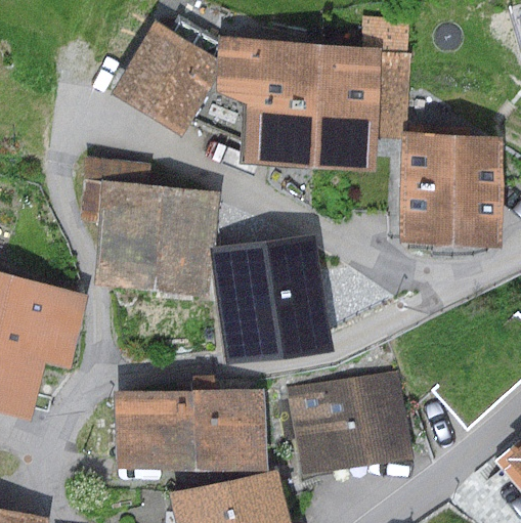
[(362,46),(219,36),(217,58),(216,82),(215,90),(245,102),(240,161),(373,171),(375,136),(400,138),(405,138),(406,132),(411,52),(409,52),(411,19),(364,16),(362,46)]
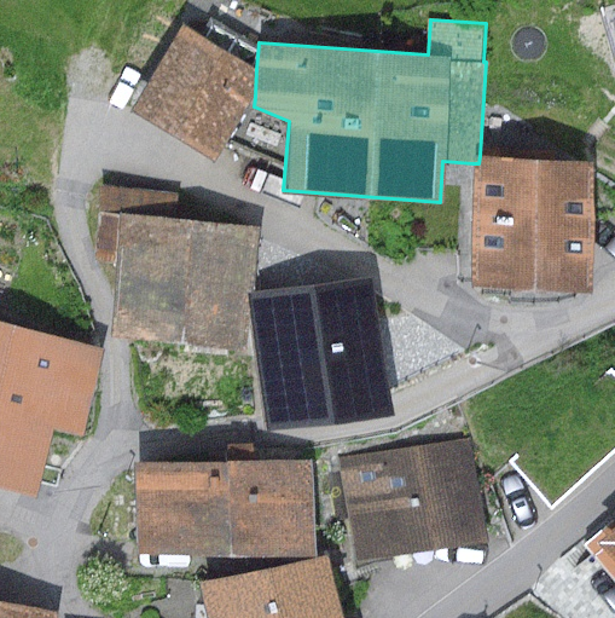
[(256,69),(183,23),(129,109),(212,161),(255,97),(256,69)]
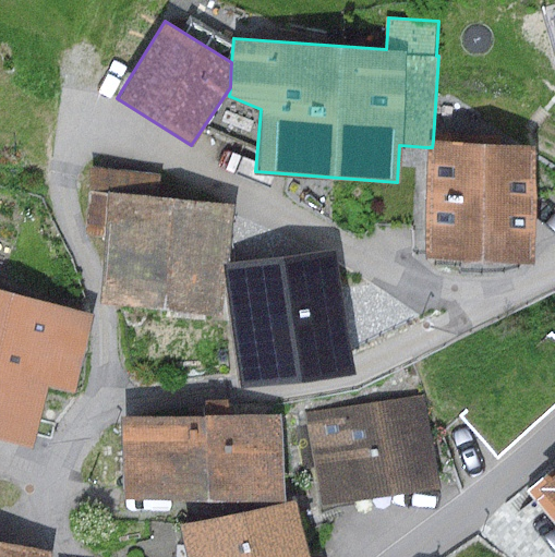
[(424,198),(531,204),(534,144),(501,143),(501,133),(438,131),(437,141),(433,141),(432,147),(426,147),(424,198)]
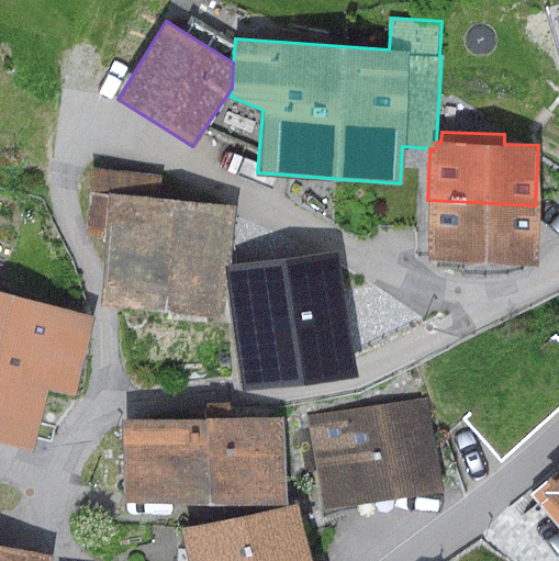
[(234,206),(112,192),(99,303),(221,317),(234,206)]
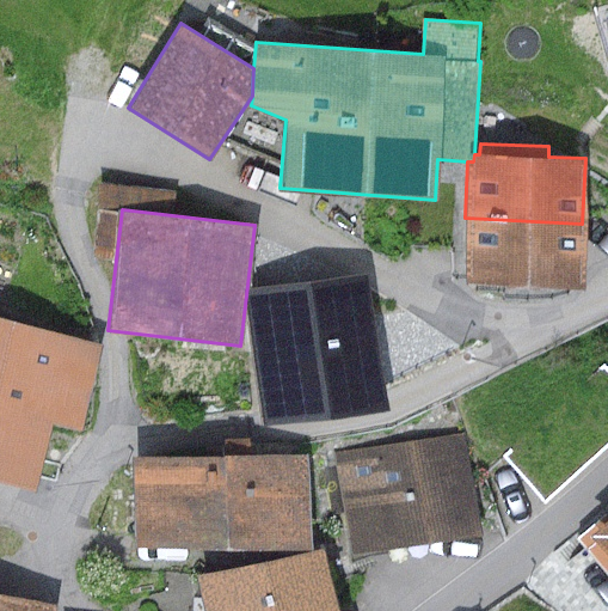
[(582,224),(465,218),(462,280),(579,285),(582,224)]
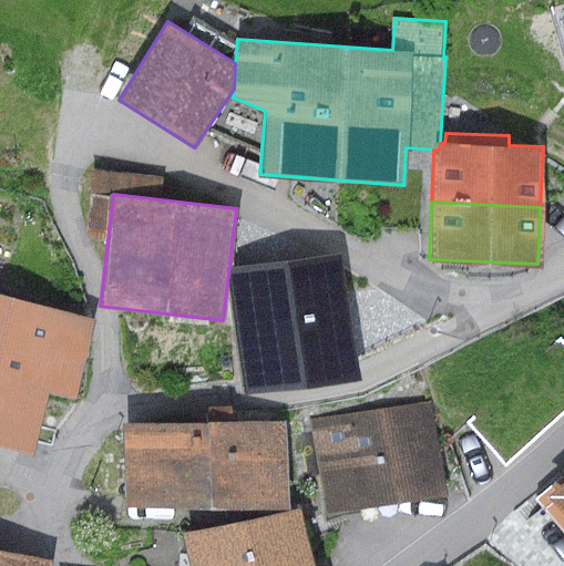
[(341,255),(229,269),(245,390),(357,376),(341,255)]
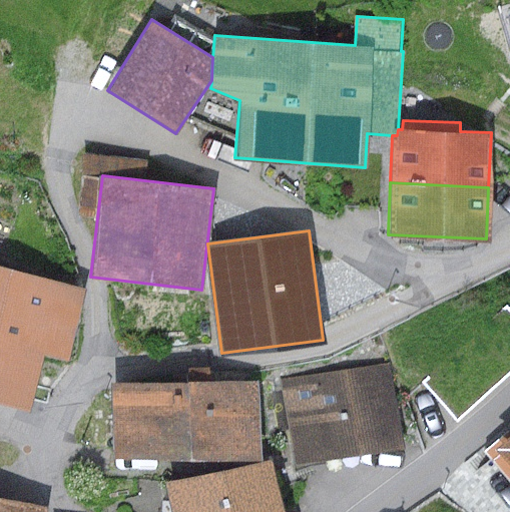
[(0,342),(42,354),(67,360),(86,288),(0,265),(0,342)]
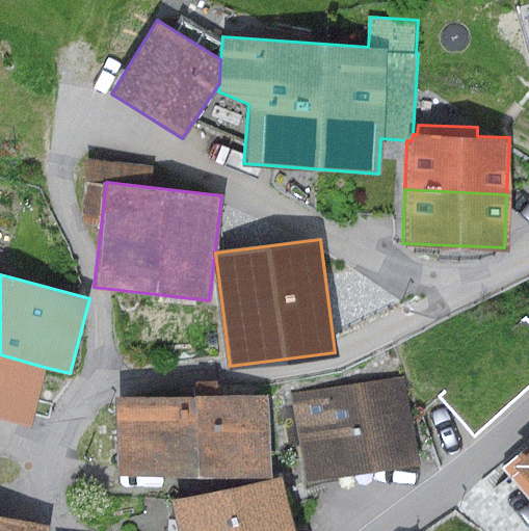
[(44,367),(0,354),(0,416),(28,424),(44,367)]
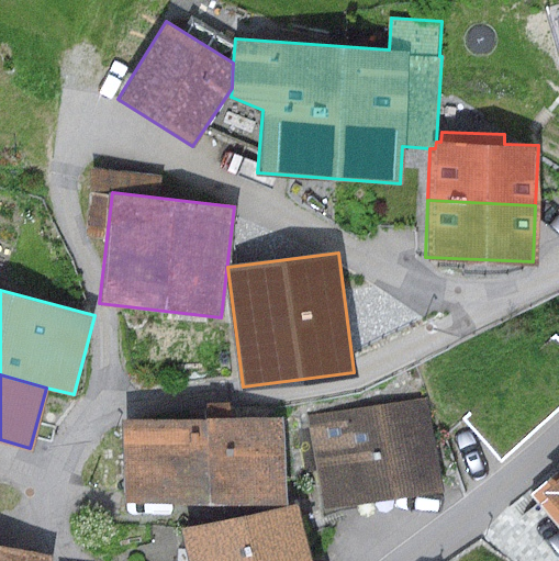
[(429,397),(310,416),(324,511),(444,493),(429,397)]
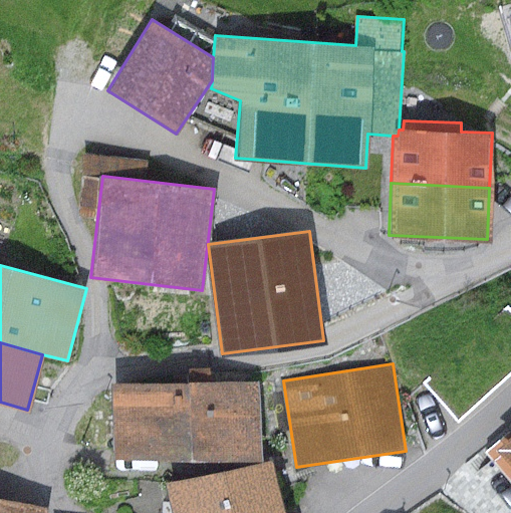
[(260,382),(111,383),(112,461),(261,459),(260,382)]
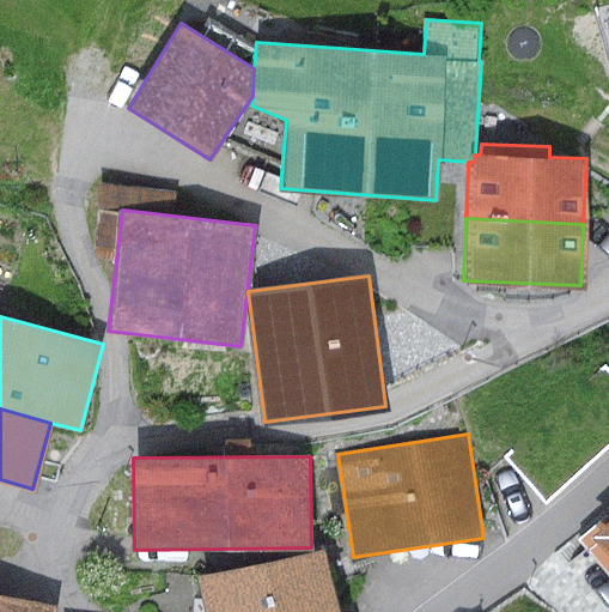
[(608,517),(585,538),(608,564),(608,517)]
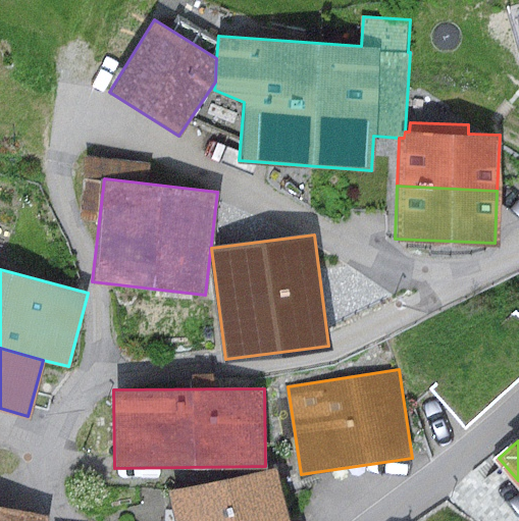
[(284,520),(273,467),(167,490),(173,520),(284,520)]
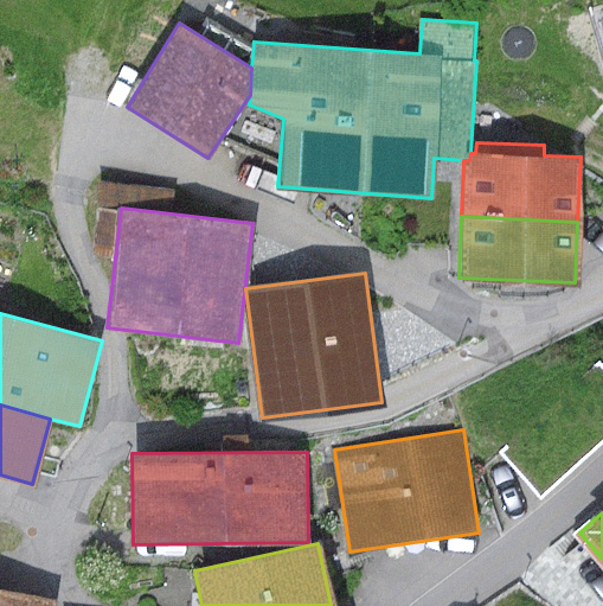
[(53,605),(56,600),(0,589),(0,605),(53,605)]
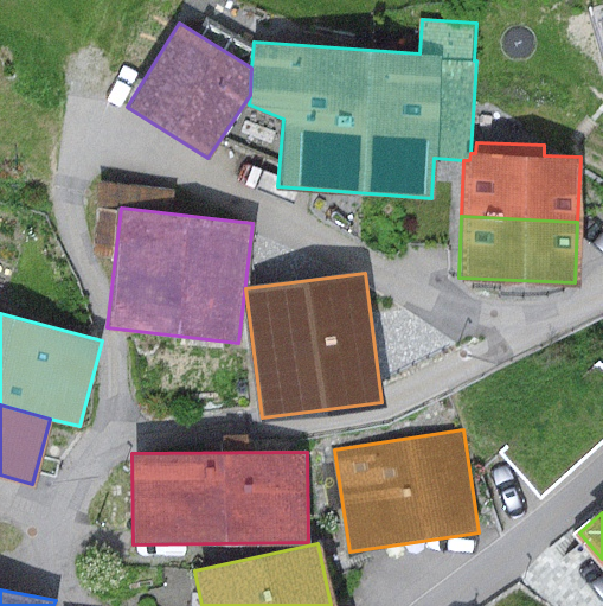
All buildings are outlined.
